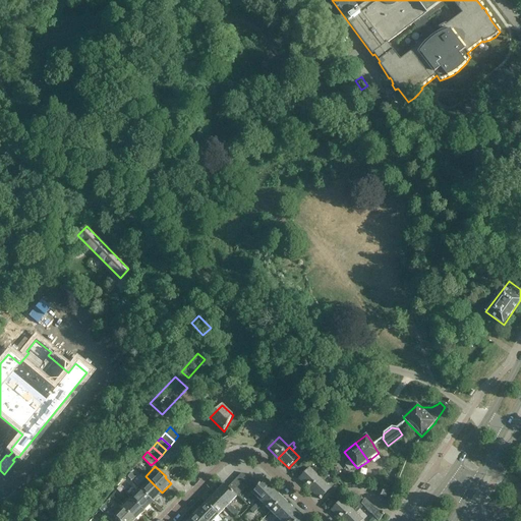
[(310,489),(321,478),(324,481),(327,478),(325,476),(327,475),(325,473),(320,477),(310,468),(299,479),(310,489)]
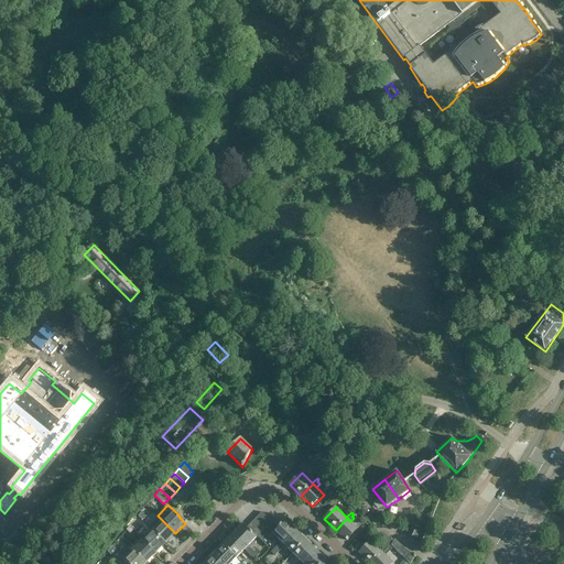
[(258,517),(269,527),(272,522),(262,512),(258,517)]
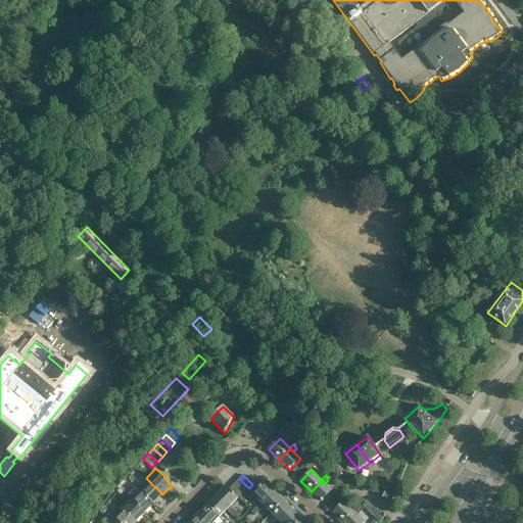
[(147,479),(139,488),(141,491),(153,504),(162,494),(147,479)]
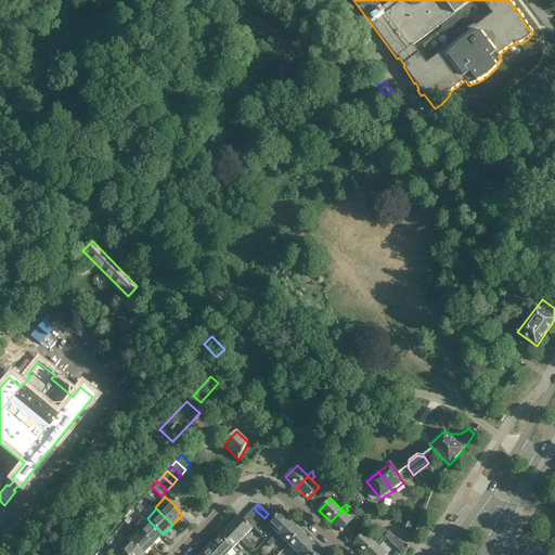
[(265,518),(254,508),(250,512),(260,521),(262,519),(265,518)]
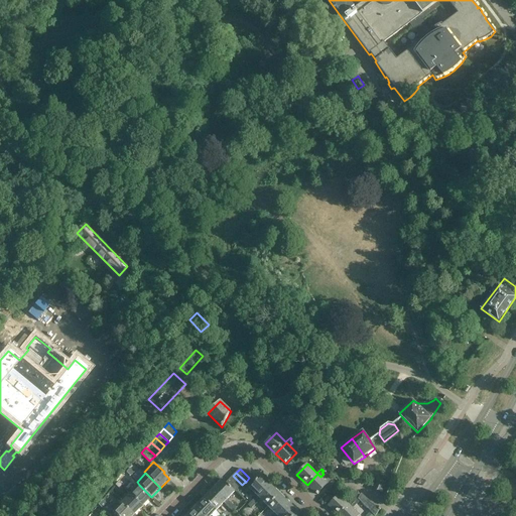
[(317,474),(307,485),(317,495),(319,493),(318,493),(328,484),(320,477),(317,474)]
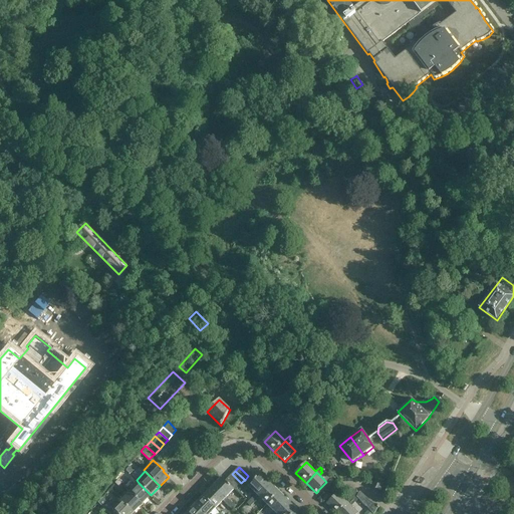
[(232,474),(228,478),(237,487),(241,483),(232,474)]
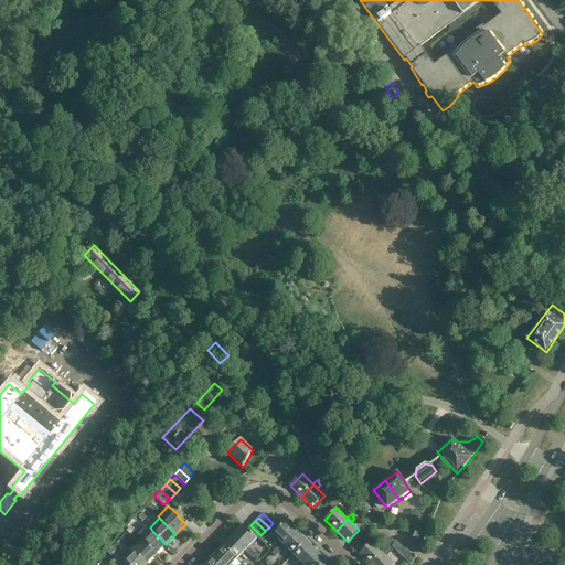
[(287,522),(279,530),(274,535),(281,543),(284,545),(297,531),(287,522)]
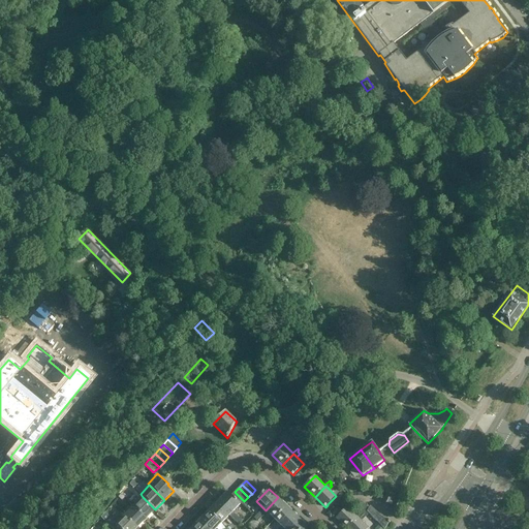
[(261,496),(255,490),(252,494),(250,495),(256,501),(261,496)]
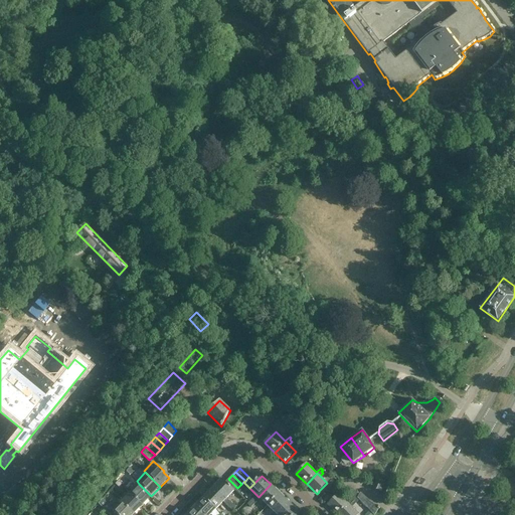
[(222,479),(213,488),(225,500),(223,502),(228,507),(231,503),(227,499),(237,488),(228,479),(225,482),(222,479)]
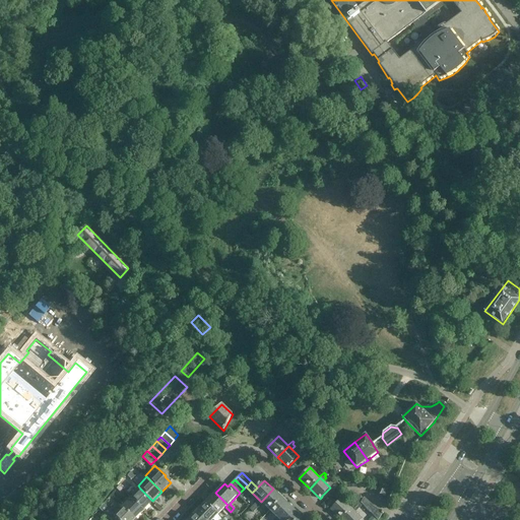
[(384,497),(388,488),(380,484),(377,494),(384,497)]
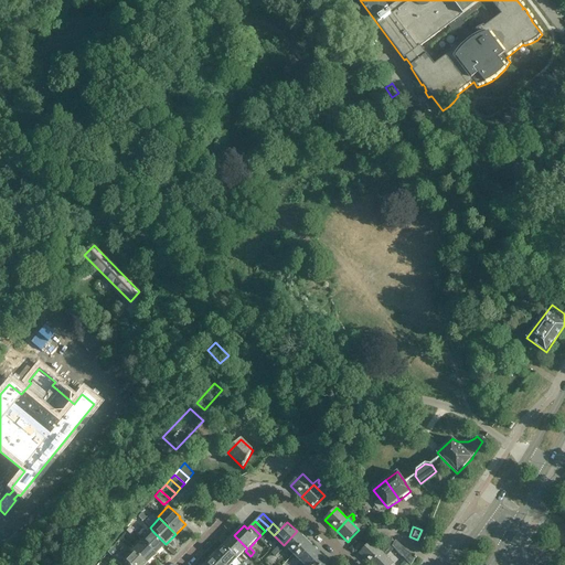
[(152,531),(144,541),(157,554),(166,544),(152,531)]
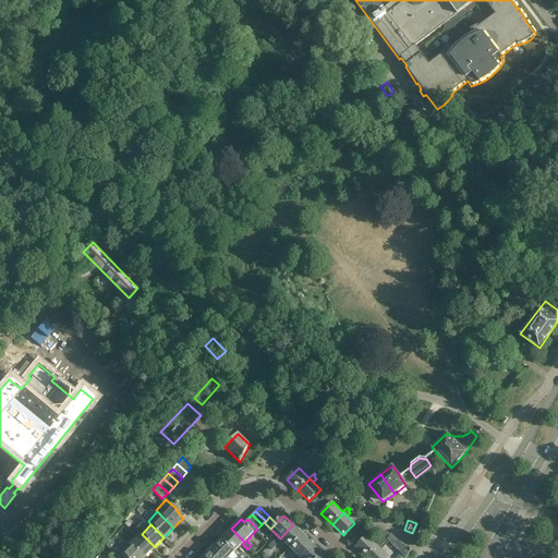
[(293,524),(280,538),(278,536),(273,542),(277,545),(281,540),(290,548),(303,534),(293,524)]
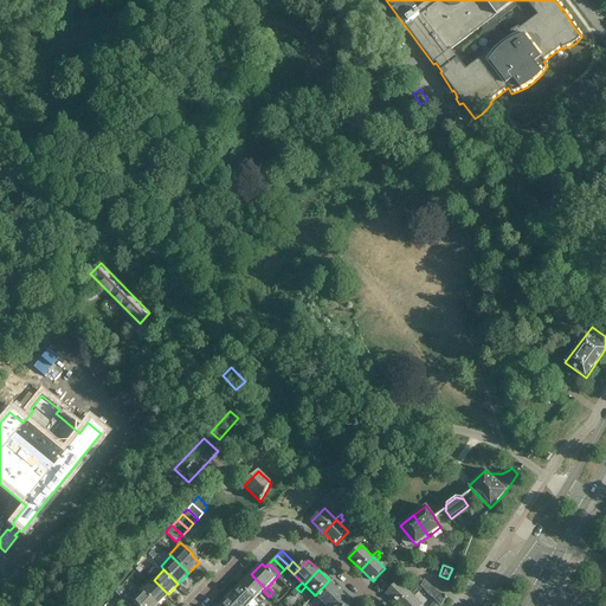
[(251,574),(240,585),(255,599),(263,591),(265,588),(251,574)]
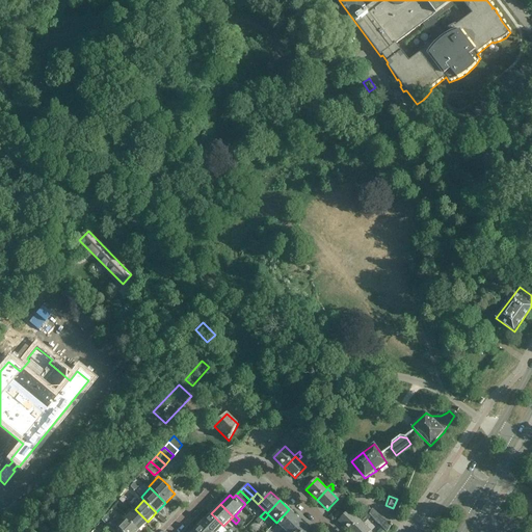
[(135,509),(126,519),(138,531),(148,522),(135,509)]
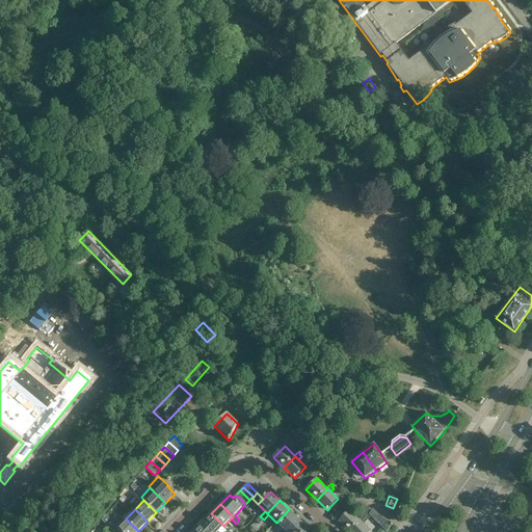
[(276,523),(284,530),(286,531),(298,519),(289,509),(276,523)]
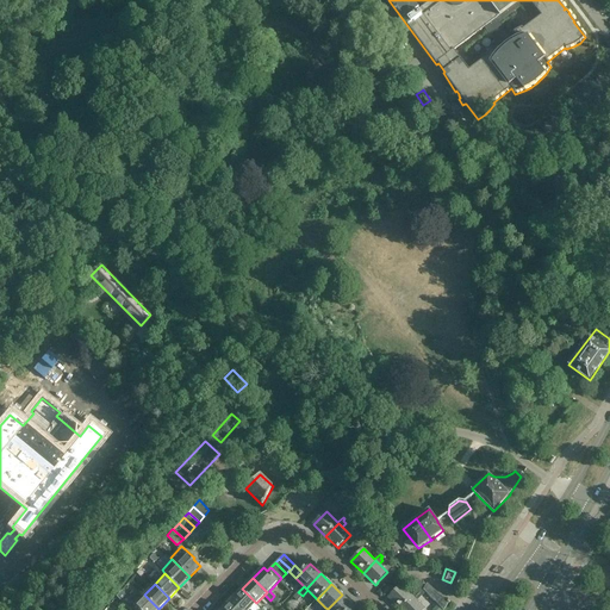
[(388,598),(400,609),(414,598),(417,602),(421,598),(418,596),(419,595),(417,591),(412,597),(400,585),(388,598)]
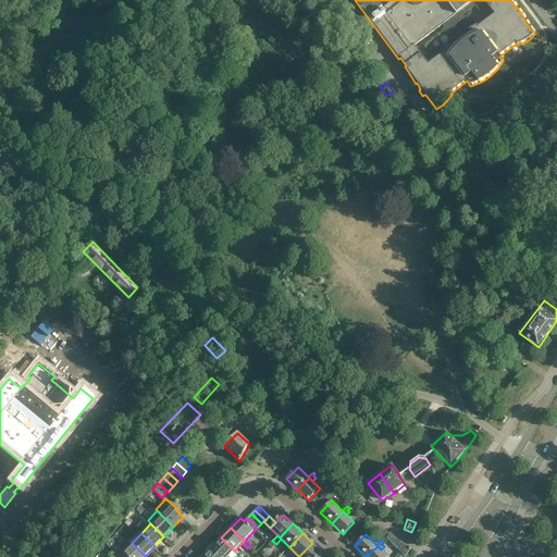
[(404,556),(408,552),(392,534),(386,539),(388,541),(403,556),(404,556)]
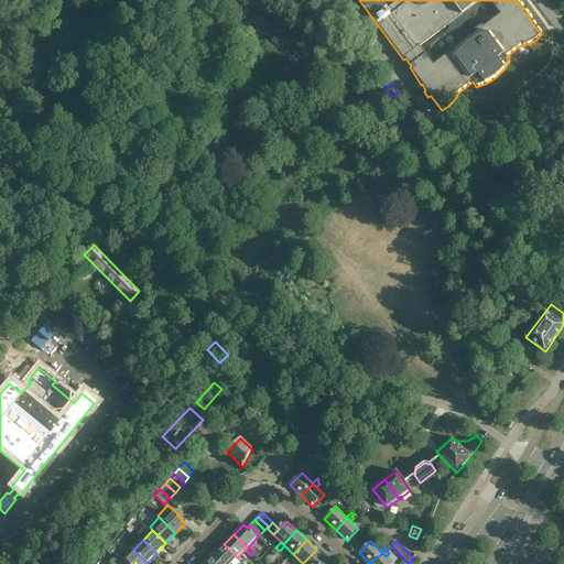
[(224,544),(214,554),(223,563),(230,563),(237,557),(224,544)]
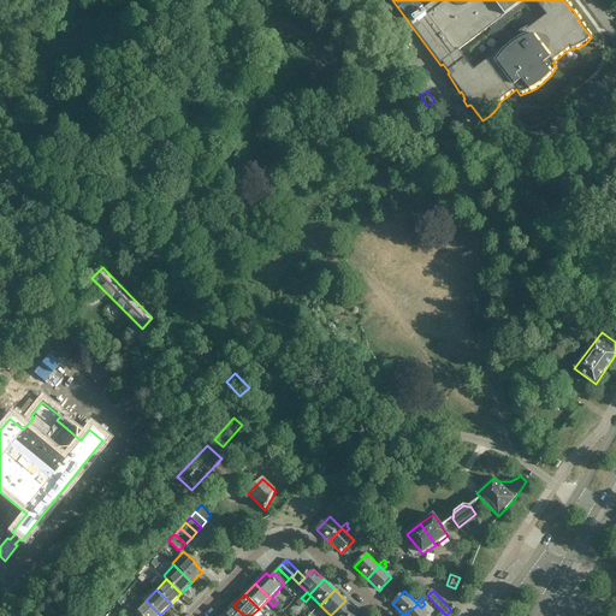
[(123,598),(117,603),(130,615),(158,615),(160,615),(146,600),(136,610),(123,598)]
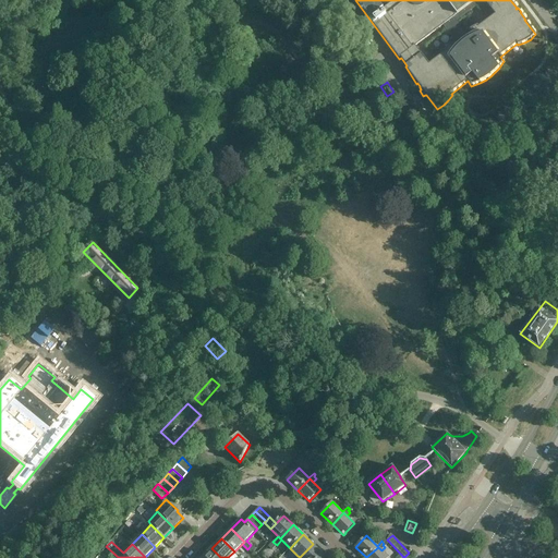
[(317,557),(323,554),(313,544),(300,557),(298,556),(294,557),(317,557)]
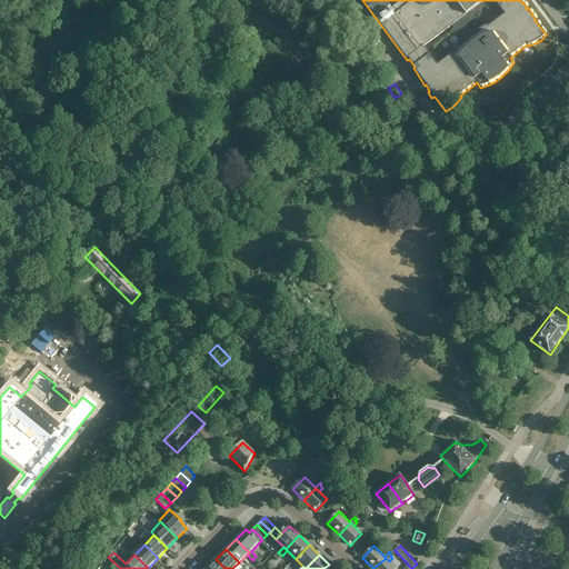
[(386,558),(373,568),(395,568),(396,568),(389,561),(386,558)]
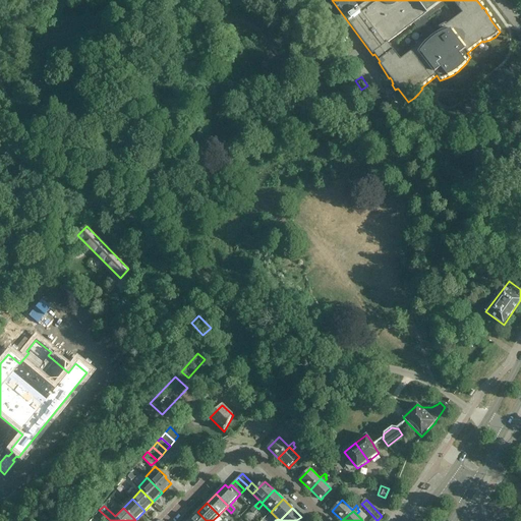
[(206,520),(197,512),(188,520),(206,520)]
